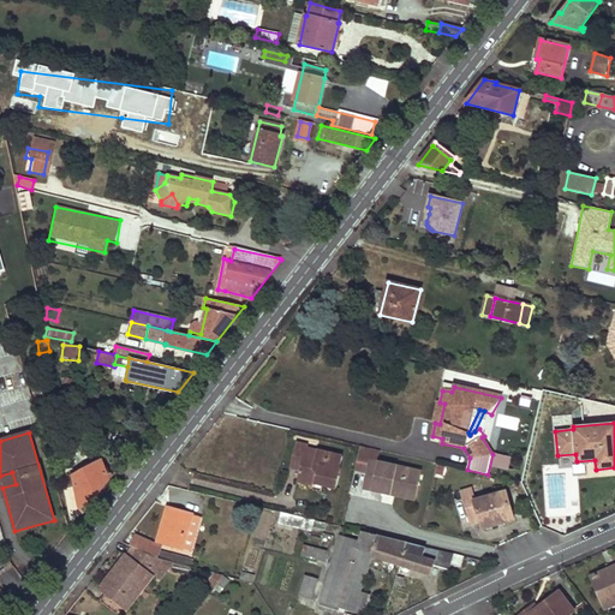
[(297,443),(291,467),(300,470),(298,481),(298,482),(314,485),(320,487),(321,483),(322,484),(322,485),(336,489),(339,476),(338,476),(342,457),(317,451),(316,457),(306,454),(308,448),(309,447),(297,443)]
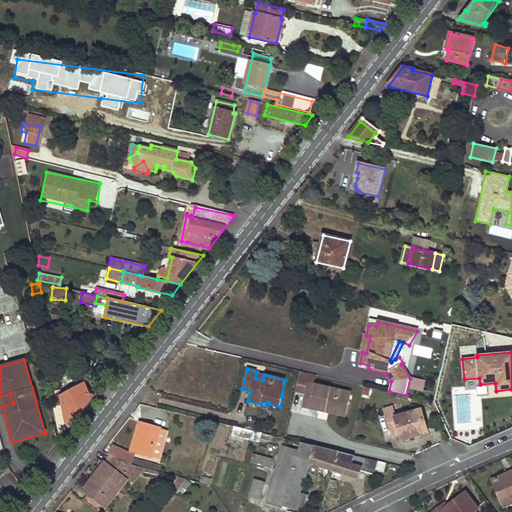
[(295,391),(305,393),(302,406),(309,408),(314,385),(316,375),(300,372),(295,391)]
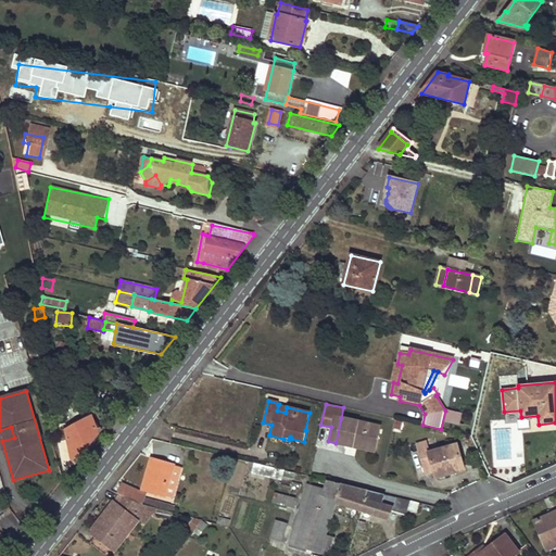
[(66,475),(74,465),(99,433),(98,432),(91,417),(67,430),(70,441),(62,442),(60,442),(65,474),(66,475)]
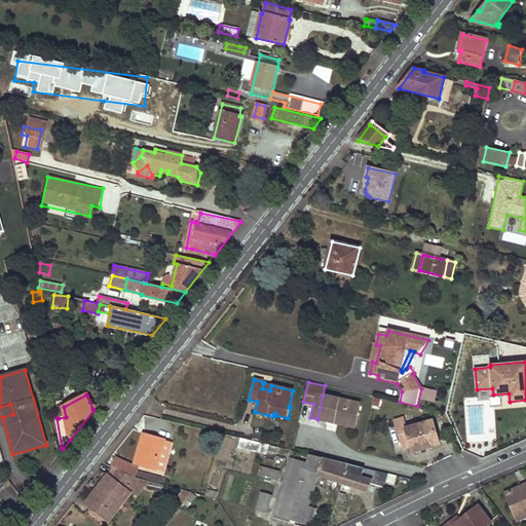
[(357,422),(361,404),(323,396),(317,419),(334,422),(335,418),(357,422)]
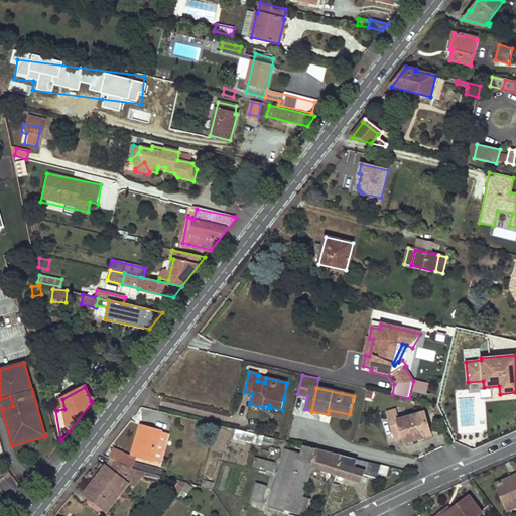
[(371,402),(374,392),(367,390),(365,401),(371,402)]
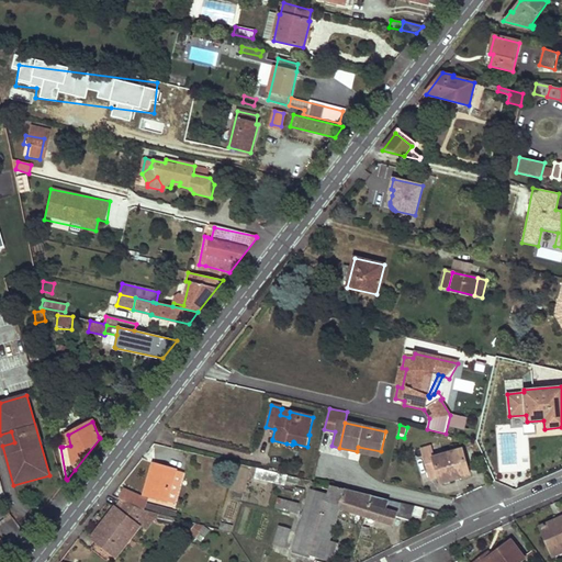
[(0,435),(0,442),(1,446),(2,446),(14,442),(11,431),(0,435)]
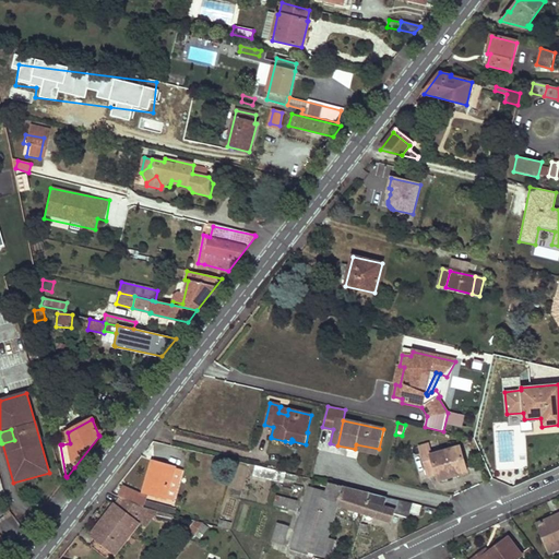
[(67,430),(60,431),(62,444),(70,443),(68,432),(67,430)]
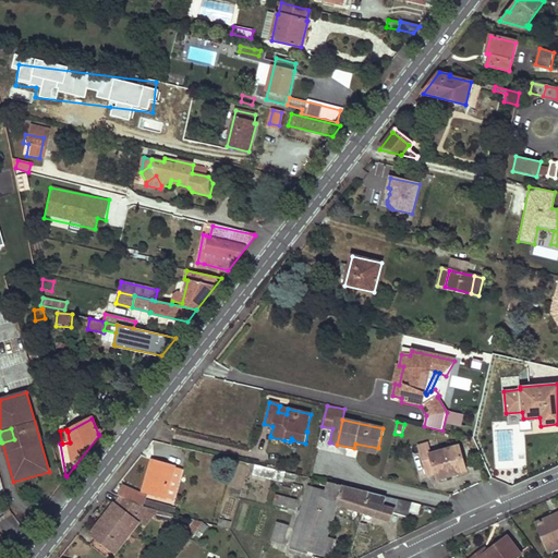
[(377,453),(378,448),(355,444),(354,448),(377,453)]
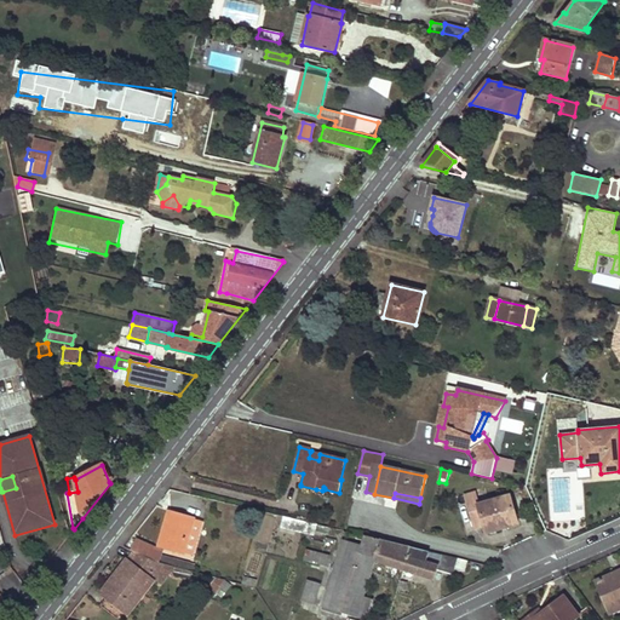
[(517,520),(510,497),(478,505),(475,493),(465,497),(475,529),(484,526),(486,534),(503,529),(501,524),(517,520)]
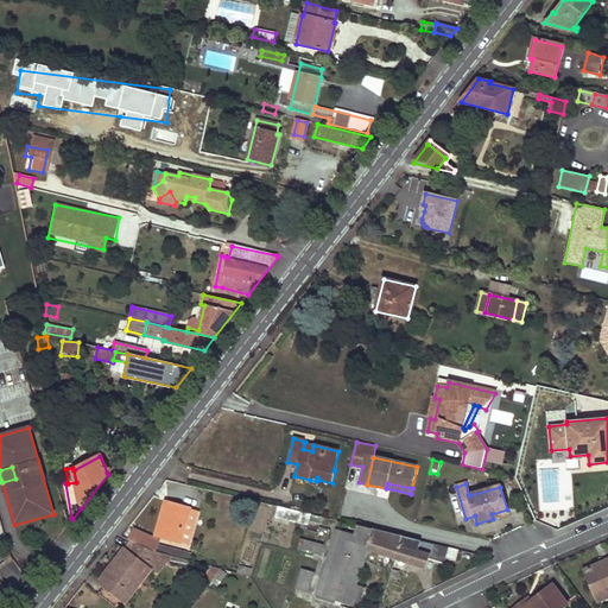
[(166,502),(156,536),(179,543),(190,508),(166,502)]
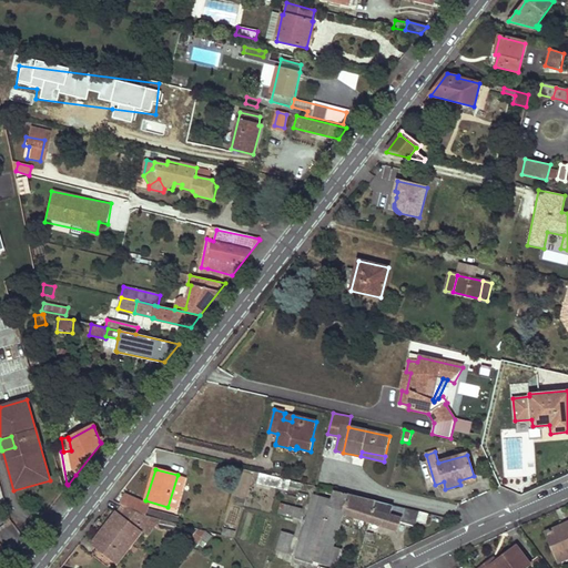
[(260,474),(257,483),(282,488),(281,494),(286,495),(288,486),(301,489),(303,484),(260,474)]
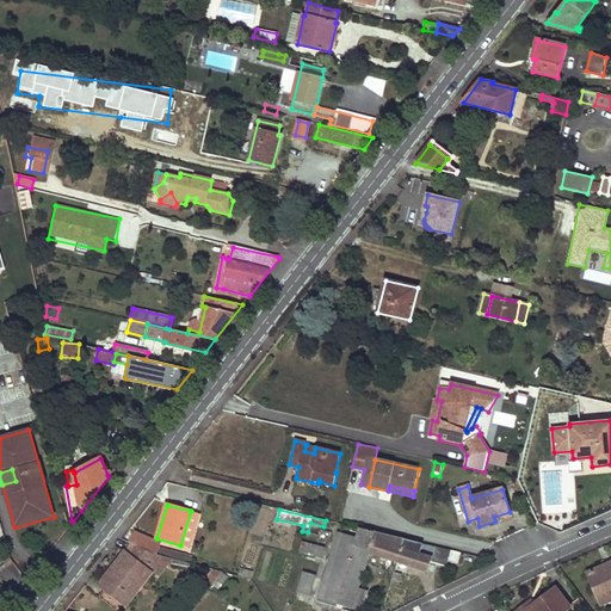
[(180,545),(189,548),(199,513),(191,511),(180,545)]
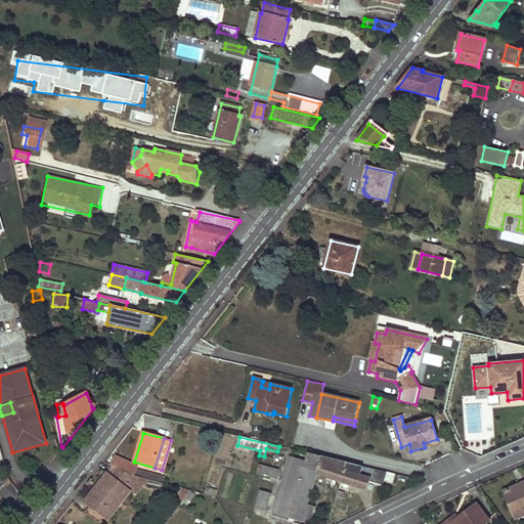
[(308,452),(305,461),(289,518),(308,523),(309,523),(315,507),(305,504),(313,475),(316,474),(341,481),(347,463),(347,462),(308,452)]
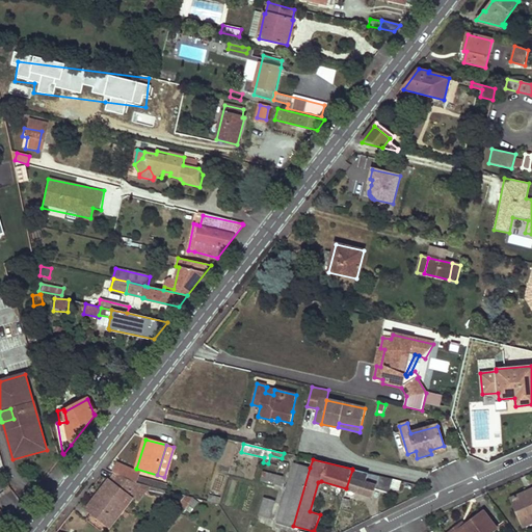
[(145,485),(147,480),(137,478),(137,476),(139,473),(117,463),(113,472),(115,473),(133,481),(142,484),(145,485)]
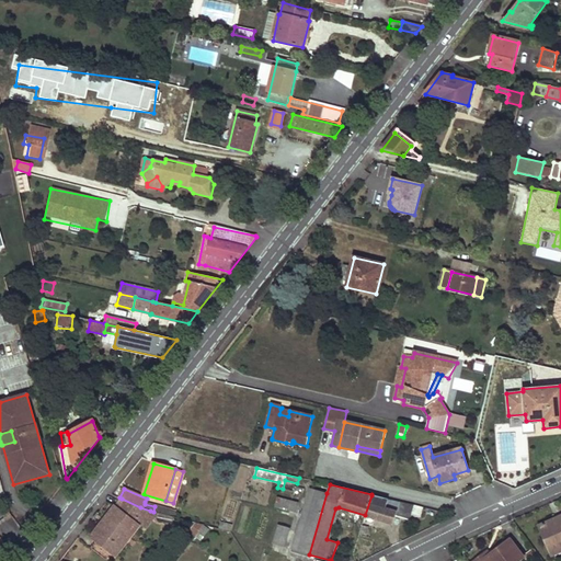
[(309,554),(327,493),(310,489),(293,549),(309,554)]
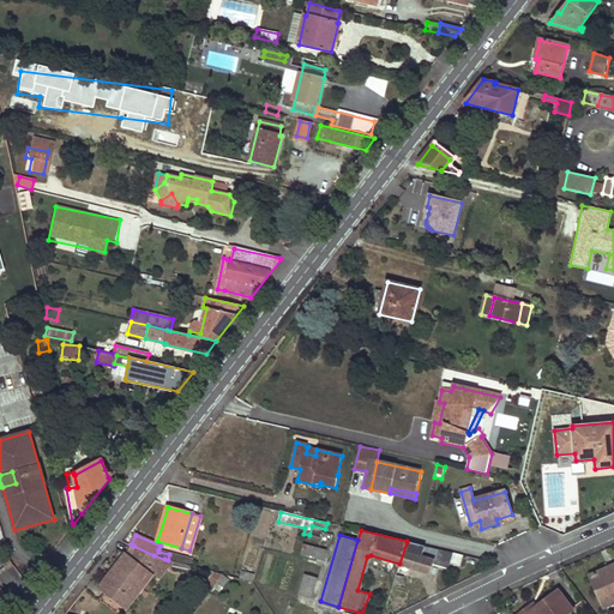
[(407,542),(399,564),(429,573),(433,565),(449,570),(450,563),(458,565),(461,554),(452,553),(426,547),(426,548),(407,542)]
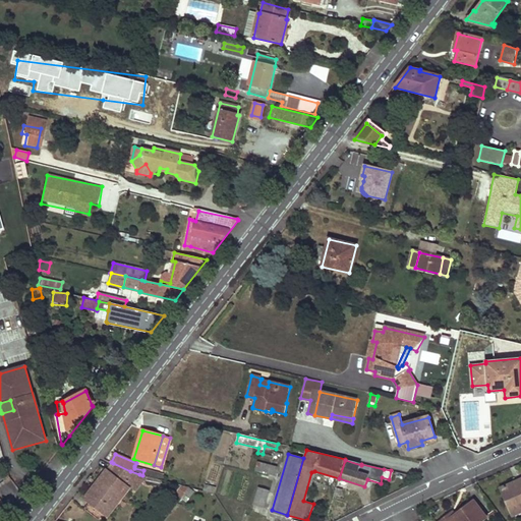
[(274,476),(276,466),(256,462),(254,472),(274,476)]
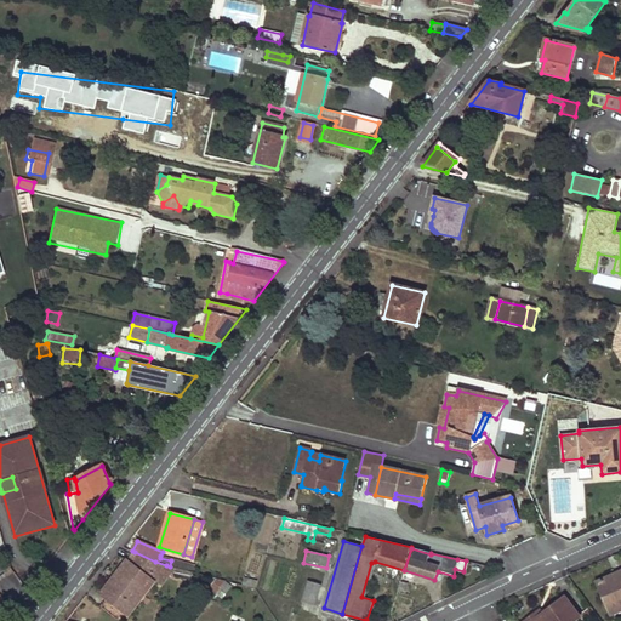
[(135,552),(101,597),(127,616),(154,580),(166,565),(155,562),(135,552)]
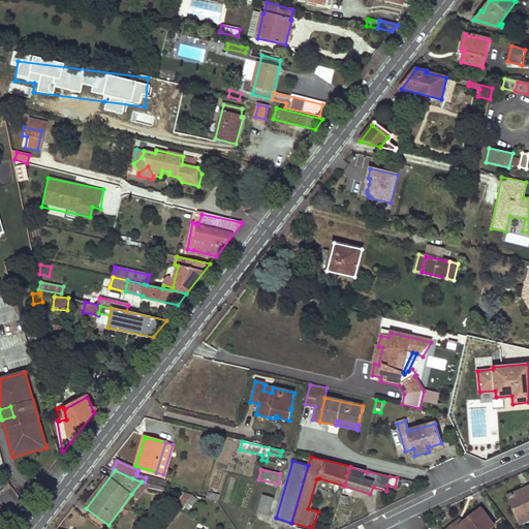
[(149,484),(160,487),(162,480),(136,473),(136,475),(146,477),(145,483),(149,484)]
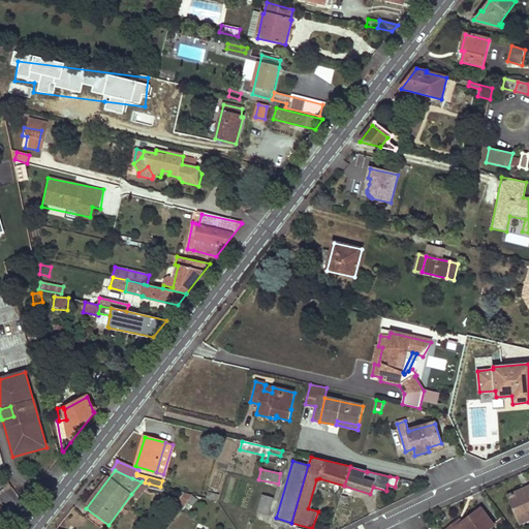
[(145,483),(142,481),(131,494),(137,499),(149,484),(145,483)]
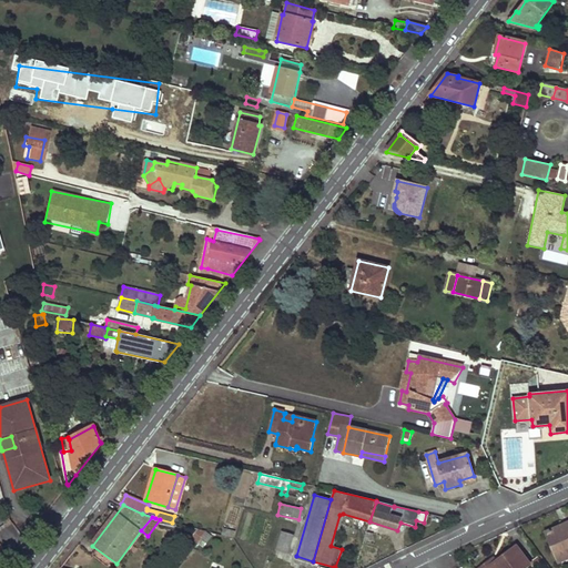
[(567,525),(567,526),(566,524),(545,533),(555,554),(567,547),(567,525)]
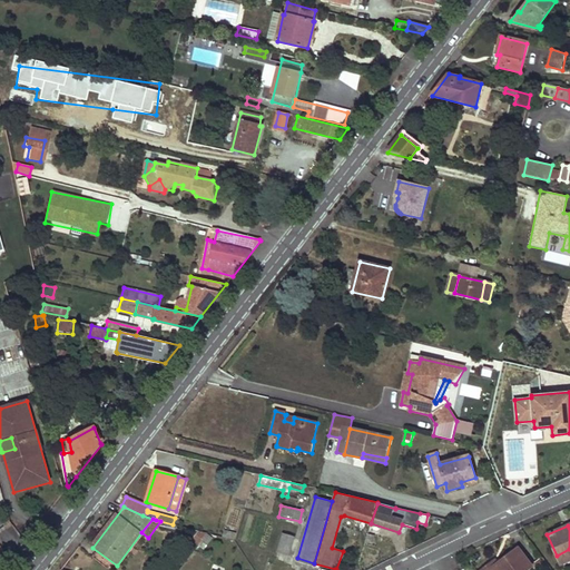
[(192,540),(198,546),(207,533),(208,533),(199,531),(192,540)]
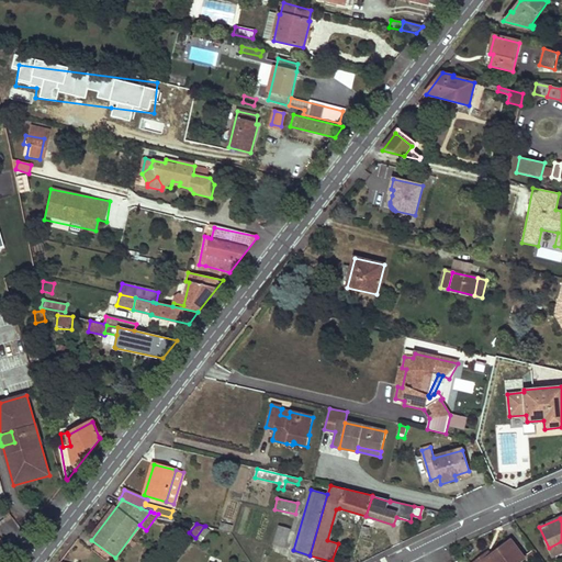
[(284,548),(290,529),(279,526),(273,544),(284,548)]
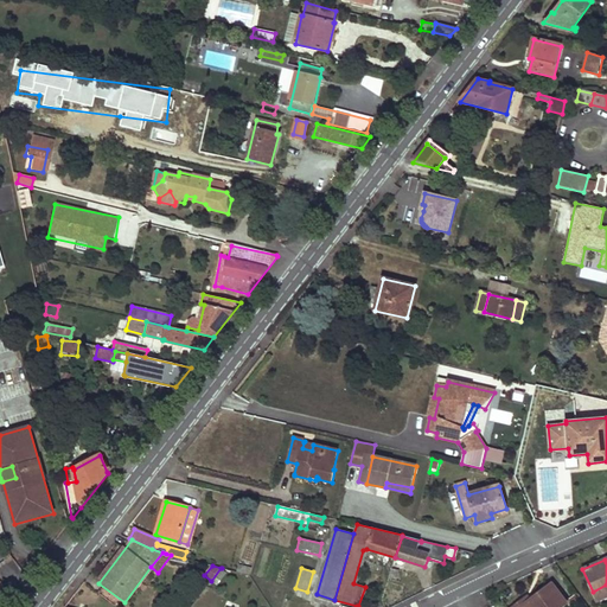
[(524,599),(513,606),(561,606),(567,604),(566,602),(551,583),(530,600),(526,602),(524,599)]
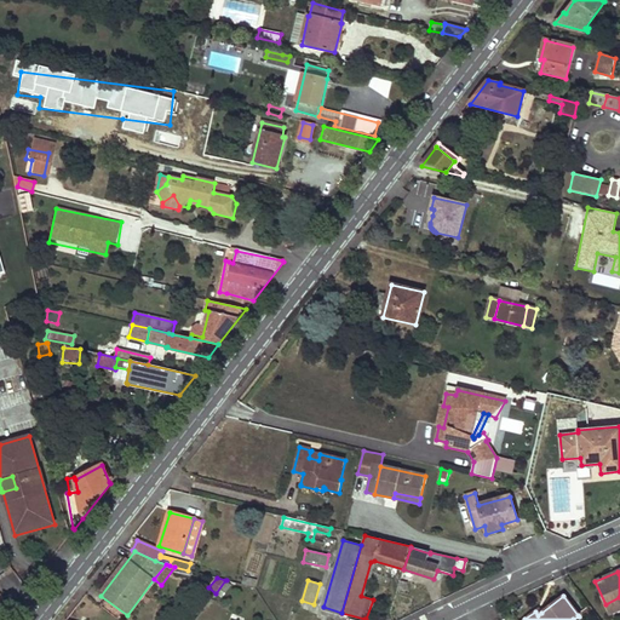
[(619,597),(606,604),(609,614),(619,609),(619,597)]
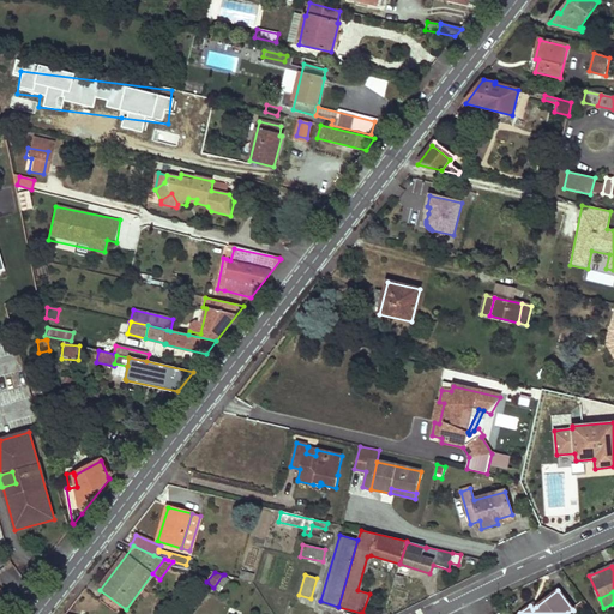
[(582,602),(572,609),(573,611),(576,613),(577,613),(585,608),(582,602)]
